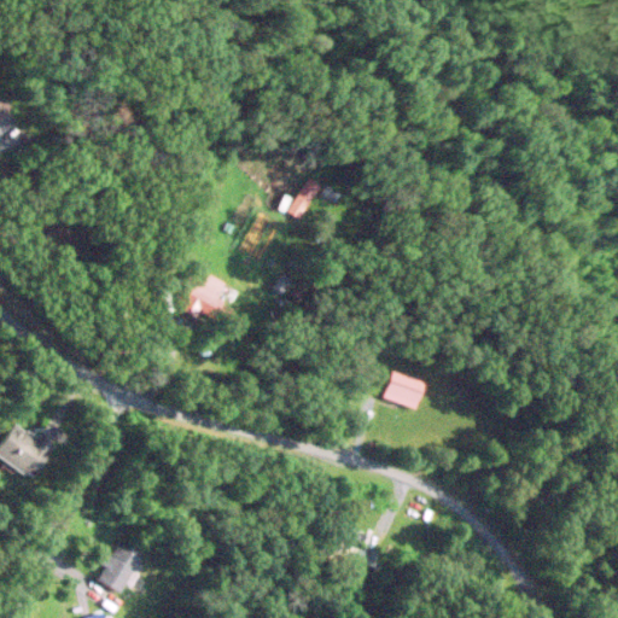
[(0,117),(11,106),(0,94),(0,117)]
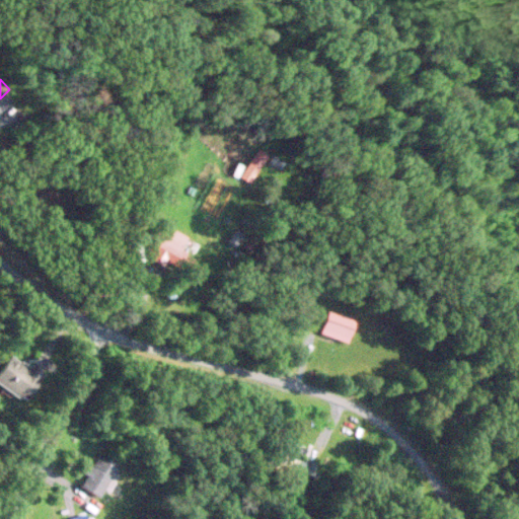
[(348,343),(356,319),(328,310),(320,332),(348,343)]
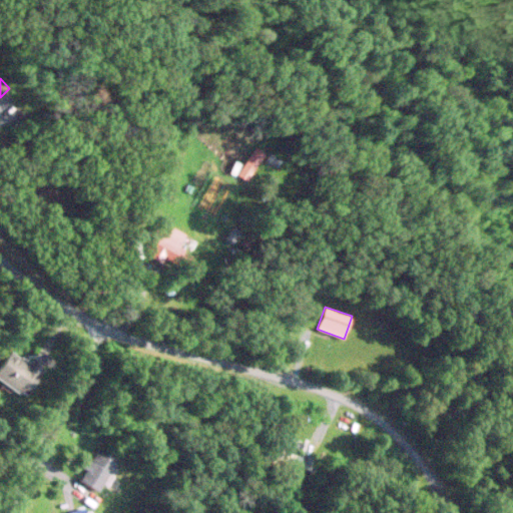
[(0,366),(0,378),(24,395),(42,367),(12,347),(0,366)]
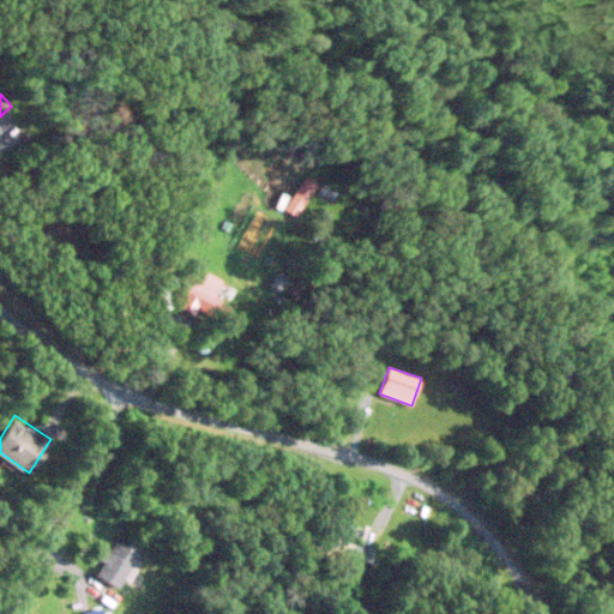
[(142,548),(118,535),(98,573),(121,585),(142,548)]
